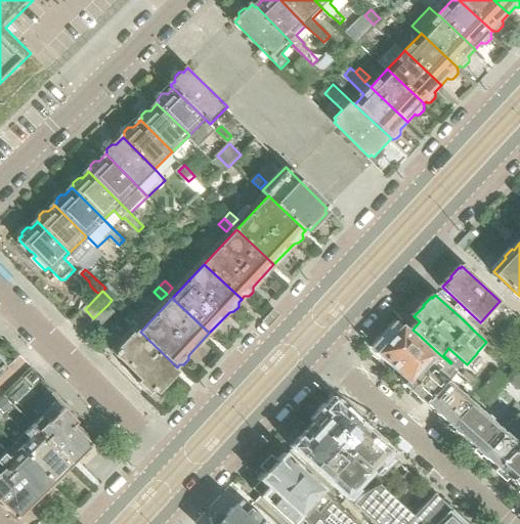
[(132,324),(124,317),(119,323),(127,331),(132,324)]
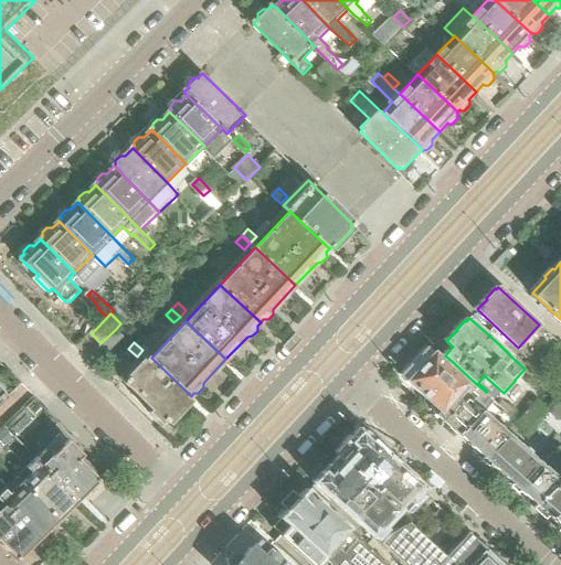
[(409,382),(441,413),(457,395),(468,384),(472,380),(452,361),(448,364),(436,352),(435,353),(429,347),(402,375),(409,381),(409,382)]
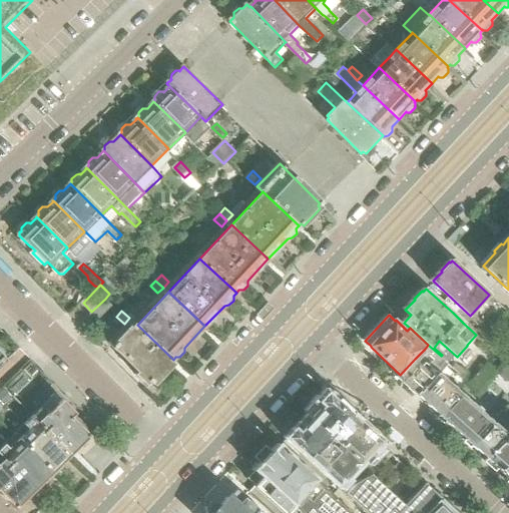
[(170,363),(173,360),(137,325),(135,327),(131,324),(114,342),(116,344),(114,347),(139,373),(137,375),(146,384),(148,382),(150,384),(152,382),(154,384),(173,365),(170,363)]
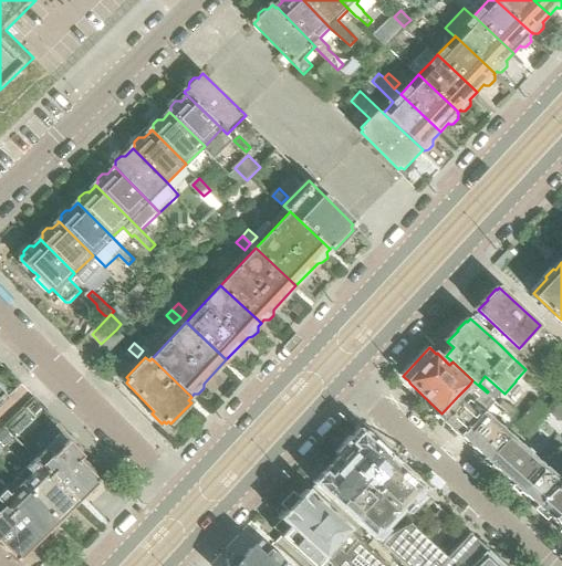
[(439,416),(461,436),(484,410),(493,399),(487,392),(472,380),(469,385),(458,396),(441,413),(439,416)]
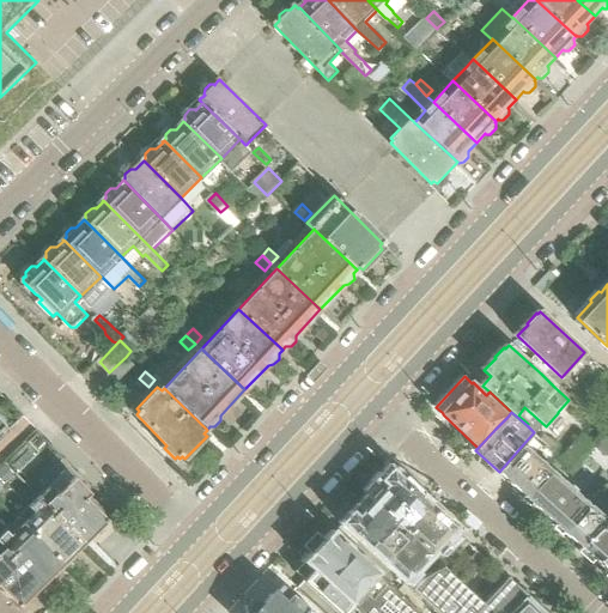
[(560,443),(549,434),(543,439),(554,449),(560,443)]
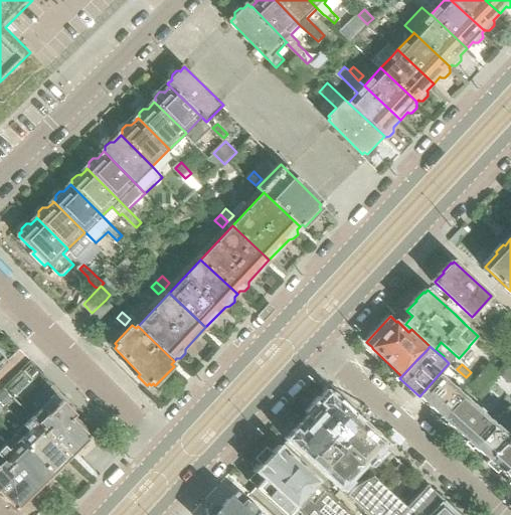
[(25,370),(6,388),(7,388),(17,398),(32,383),(34,381),(35,380),(34,379),(25,370)]
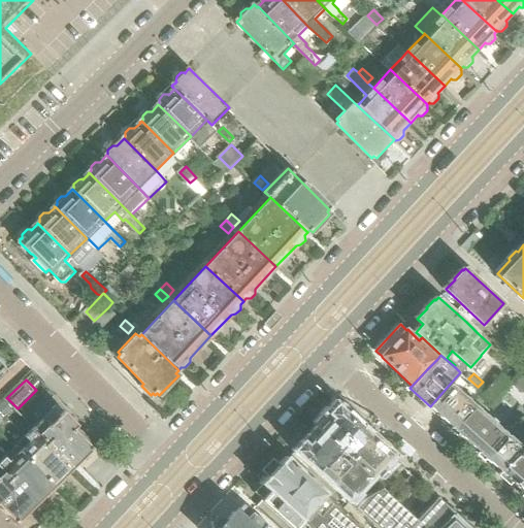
[(476,404),(451,383),(430,406),(455,427),(476,404)]
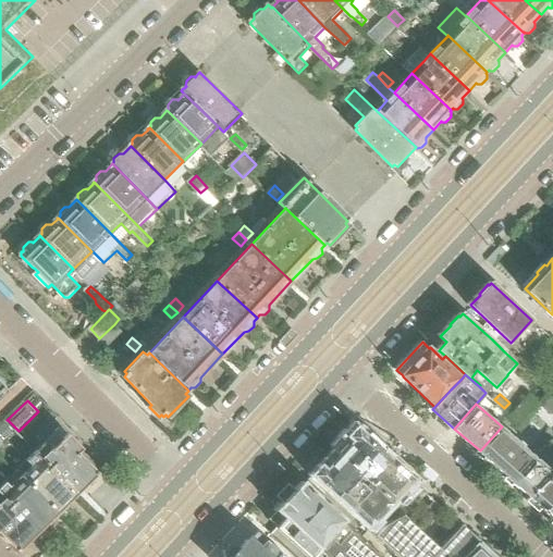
[(0,432),(7,440),(16,430),(8,422),(0,429),(0,432)]
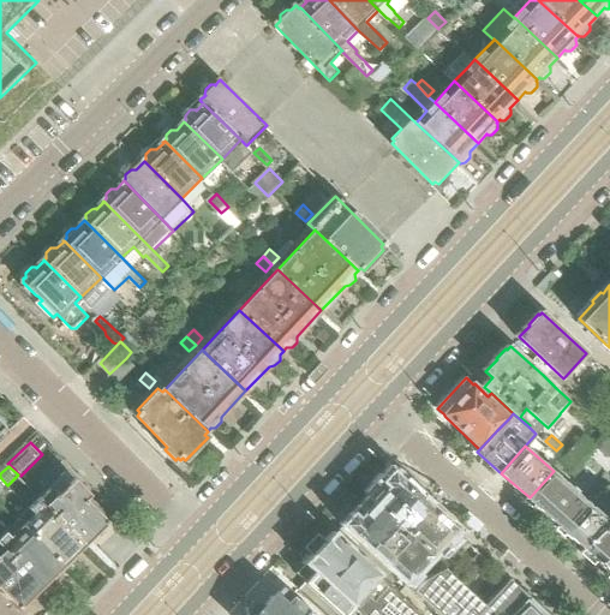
[(366,501),(432,561),(459,532),(393,471),(383,482),(383,483),(366,501)]
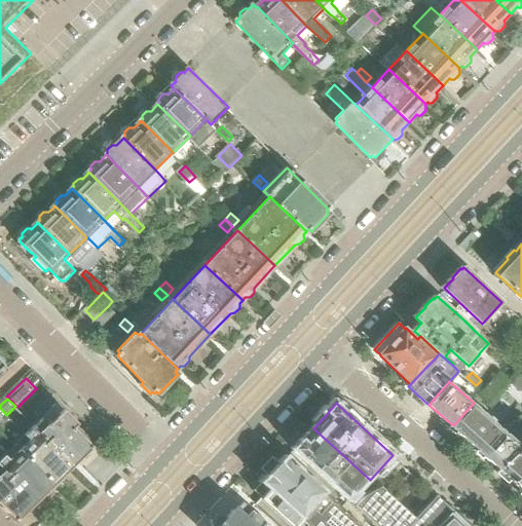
[(460,433),(480,450),(500,427),(491,418),(474,403),(453,425),(452,426),(459,433),(460,433)]
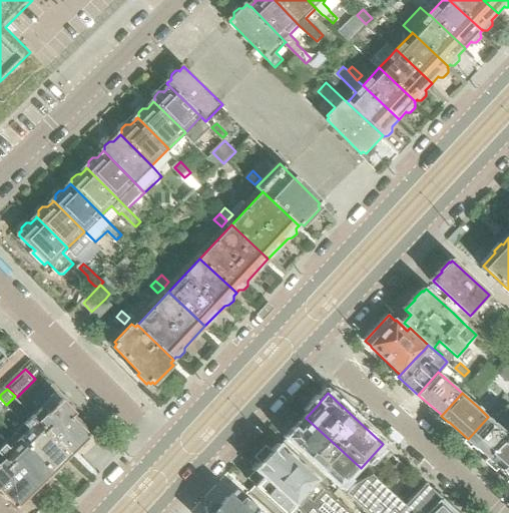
[(35,416),(71,455),(80,447),(83,447),(83,448),(87,443),(87,440),(90,437),(72,418),(76,414),(63,401),(59,405),(53,399),(35,416)]
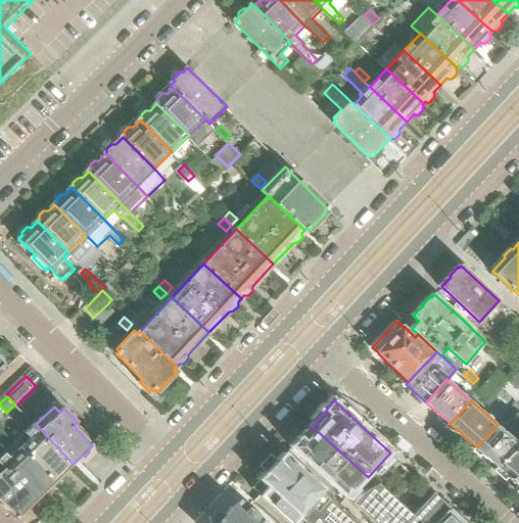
[(31,420),(21,410),(17,414),(27,424),(31,420)]
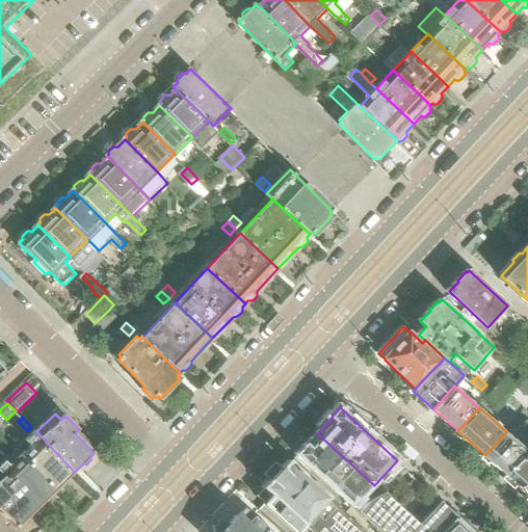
[(485,455),(484,456),(492,462),(493,462),(505,474),(506,475),(509,472),(527,452),(527,422),(523,425),(521,423),(510,435),(506,432),(485,455)]
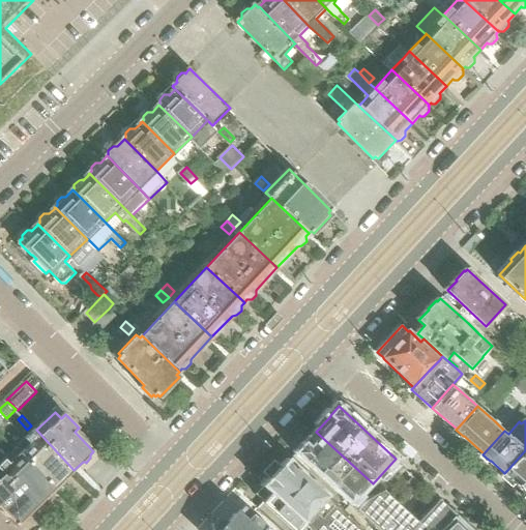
[(74,470),(36,430),(17,449),(58,490),(67,480),(66,480),(66,477),(74,470)]
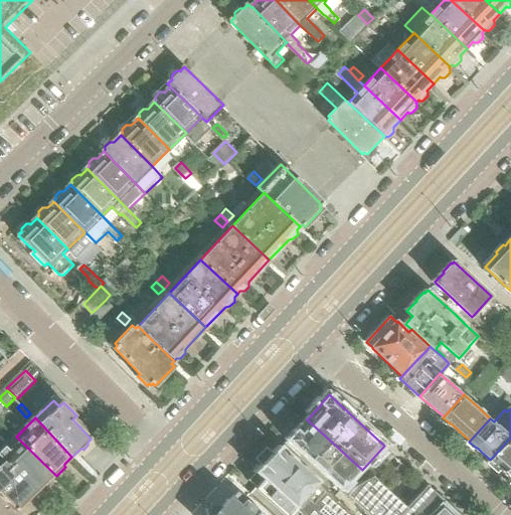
[(351,482),(362,470),(307,419),(297,431),(296,431),(288,440),(290,442),(348,495),(356,487),(351,482)]
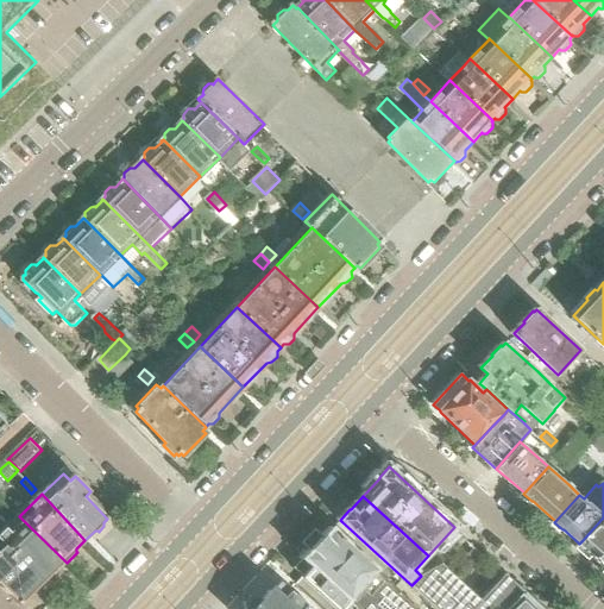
[(55,575),(67,563),(19,516),(0,533),(0,537),(43,582),(51,575),(55,573),(55,575)]
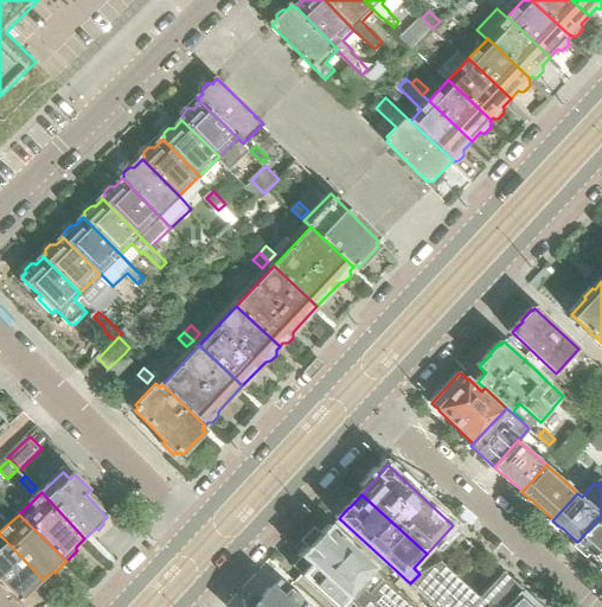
[(601,516),(581,538),(577,542),(587,551),(601,564),(601,516)]
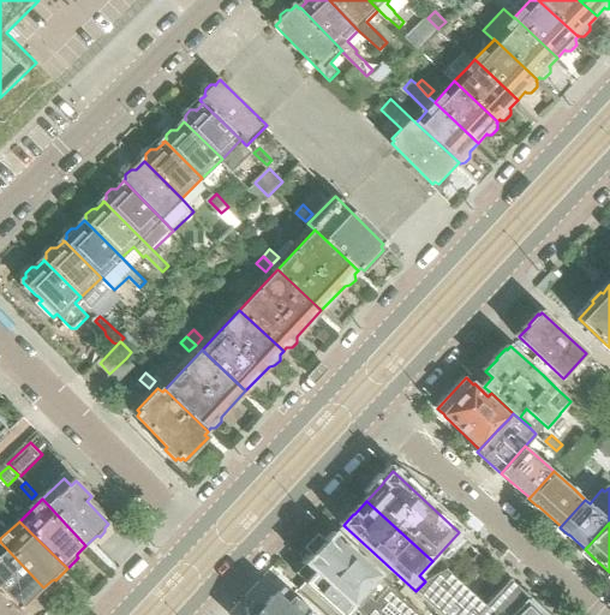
[(425,614),(381,574),(382,573),(339,535),(338,536),(335,533),(328,542),(315,556),(306,565),(308,566),(316,573),(309,583),(308,583),(342,614),(344,614),(354,605),(364,614),(425,614)]
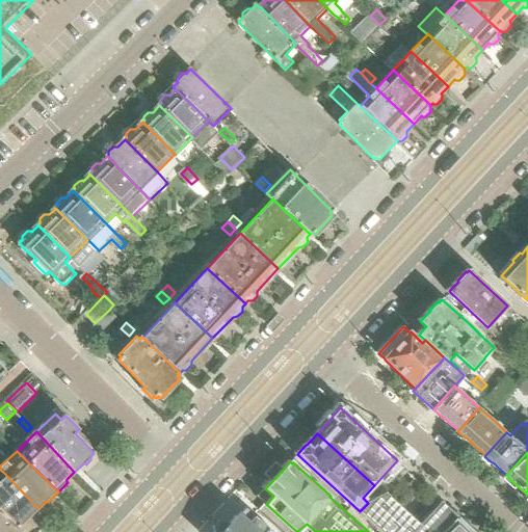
[(29,516),(37,508),(0,469),(0,509),(18,528),(21,525),(24,525),(25,525),(29,521),(29,520),(29,516)]
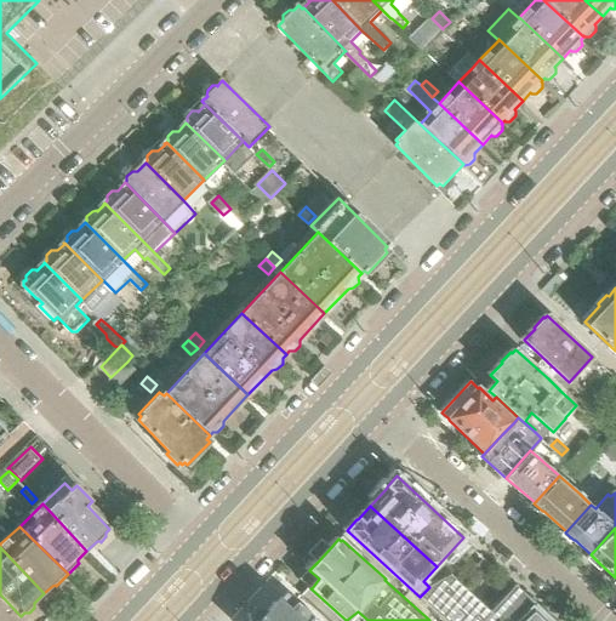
[(518,620),(532,609),(537,604),(535,603),(534,603),(518,587),(515,585),(491,611),(450,574),(429,586),(429,587),(420,597),(445,620),(518,620)]
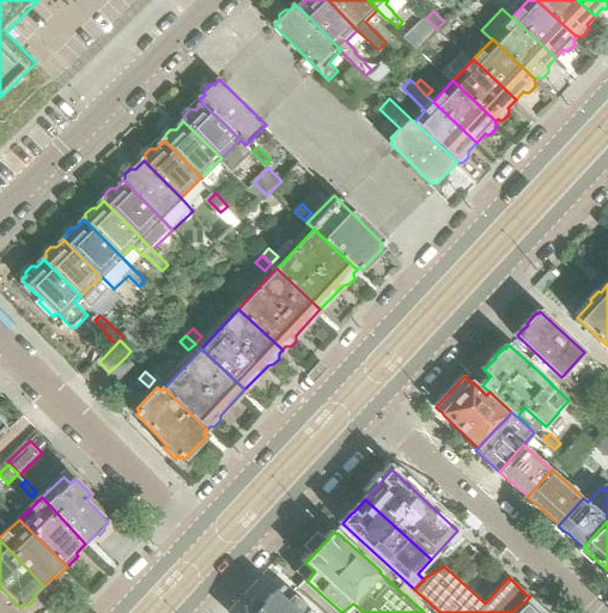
[(314,612),(293,594),(293,595),(286,588),(278,599),(275,596),(267,605),(263,601),(255,601),(249,607),(250,612),(314,612)]
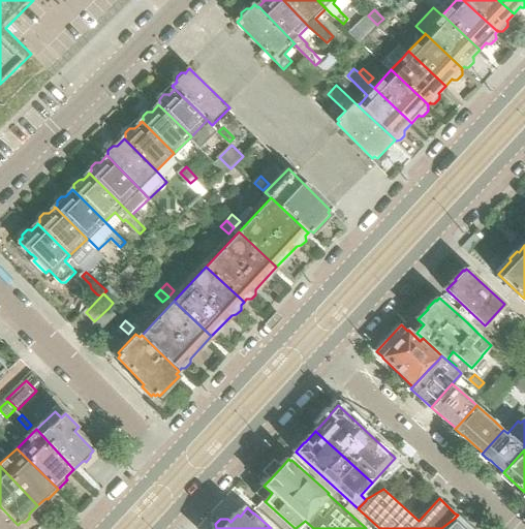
[(464,528),(454,519),(441,528),(464,528)]
